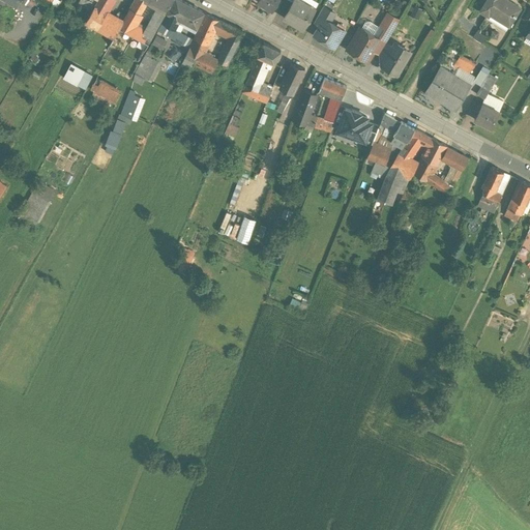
[(87,0),(80,0),(78,5),(91,11),(95,4),(88,1),(87,0)]
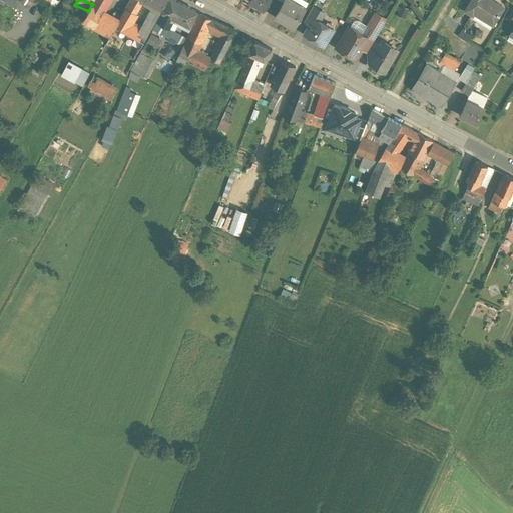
[(94,0),(92,4),(88,11),(83,21),(95,28),(104,12),(102,12),(109,0),(94,0)]
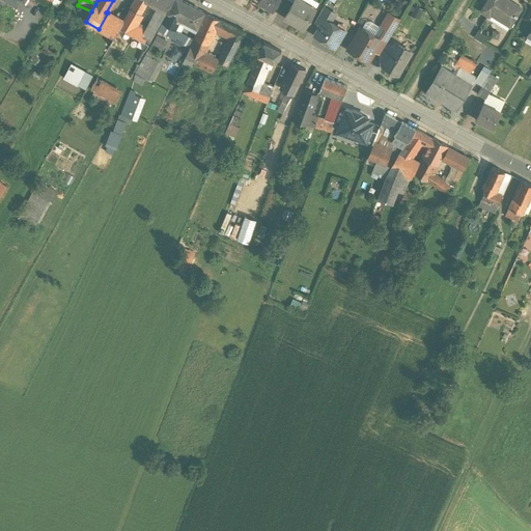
[(149,1),(148,0),(135,0),(131,8),(142,15),(149,1)]
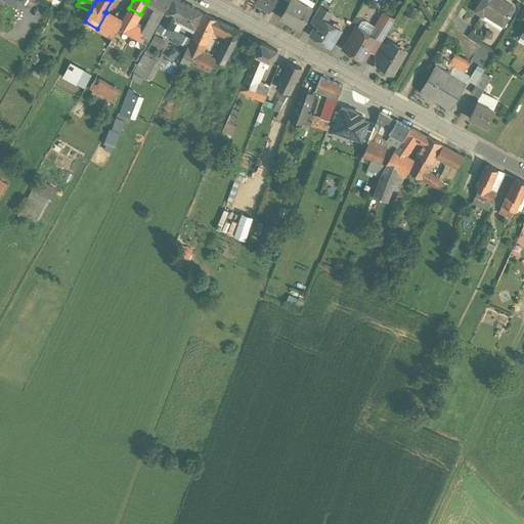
[(154,0),(153,3),(162,8),(165,10),(170,0),(154,0)]
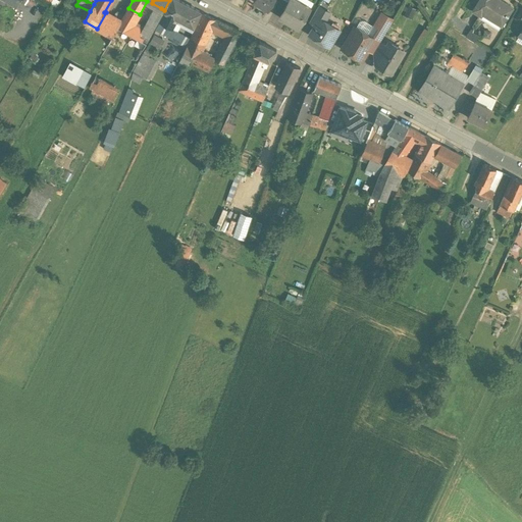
[(186,5),(175,0),(171,0),(160,23),(173,30),(180,15),(186,5)]
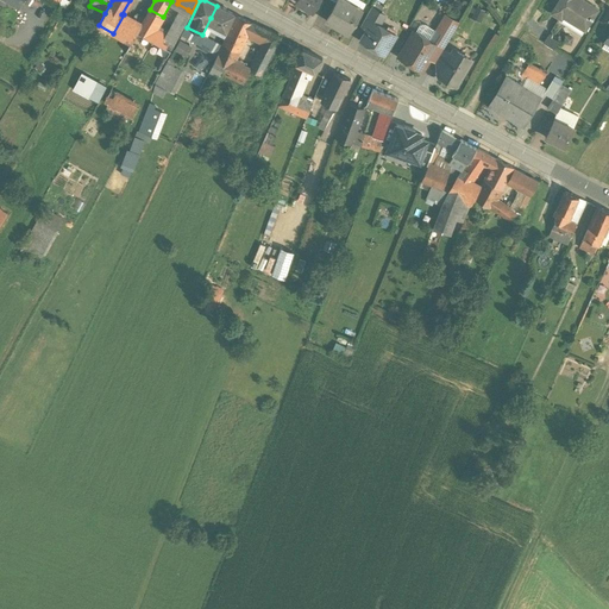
[(296,0),(295,2),(313,12),(320,0),(296,0)]
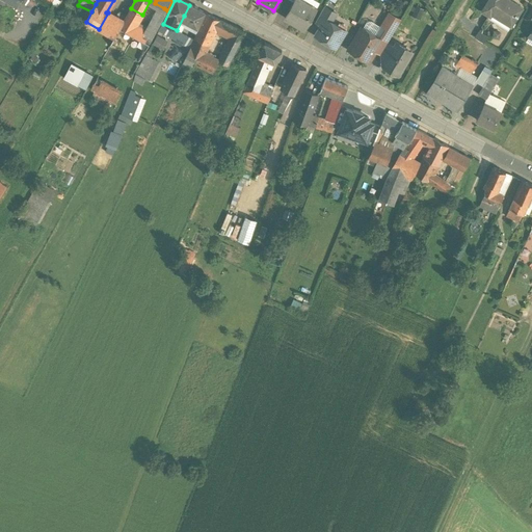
[(301,0),(295,0),(294,2),(286,18),(295,23),(304,28),(312,17),(309,15),(313,8),(306,4),(307,3),(301,0)]
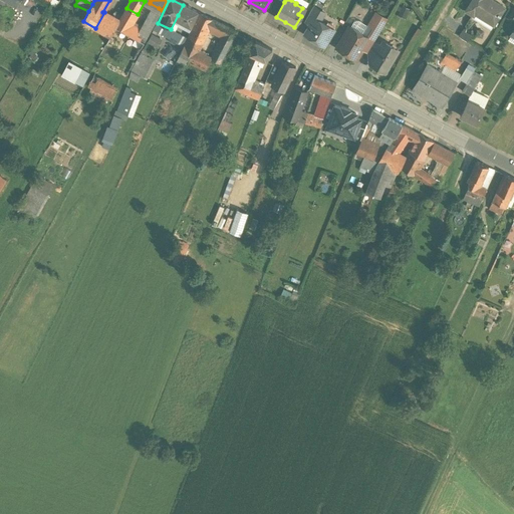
[(504,8),(492,0),(471,0),(465,11),(474,16),(478,9),(484,12),(482,15),(495,24),(499,16),(500,17),(501,15),(500,15),(504,8)]
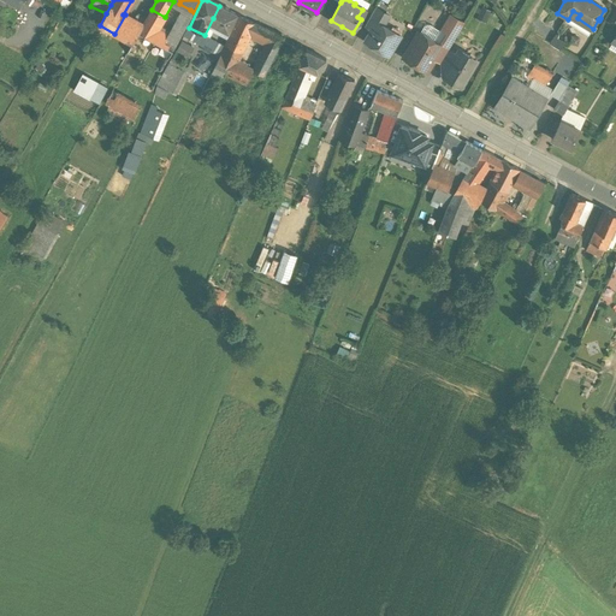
[(237,16),(219,6),(213,18),(224,23),(232,28),(237,16)]
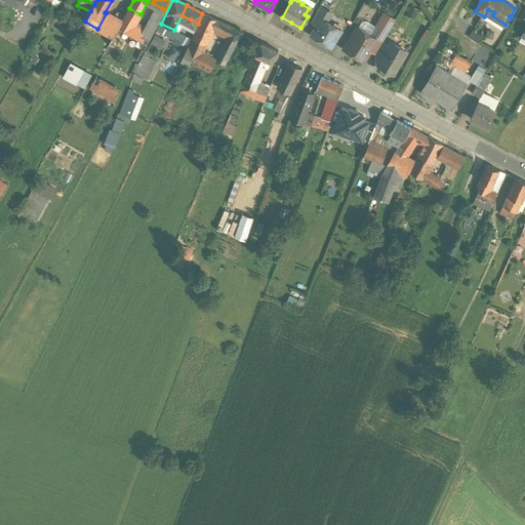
[(332,14),(320,7),(311,23),(317,27),(321,19),(327,23),(332,14)]
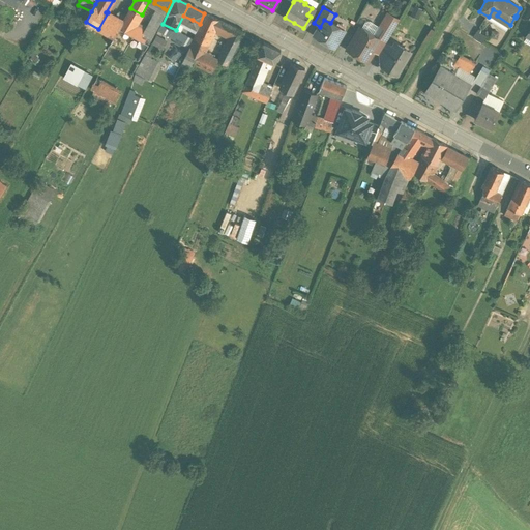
[(142,15),(130,8),(123,22),(120,28),(130,33),(142,15)]
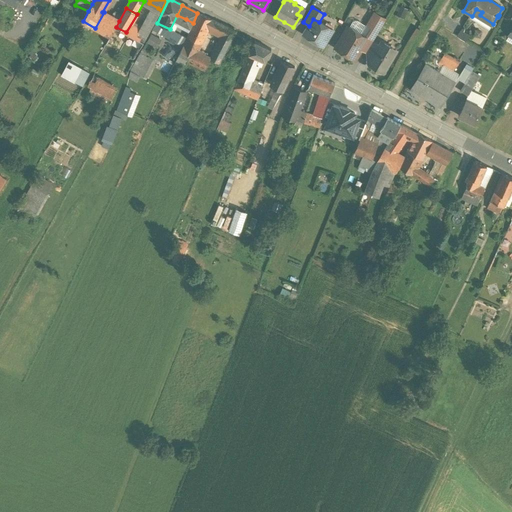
[(158,8),(145,31),(145,34),(147,36),(161,10),(158,8)]
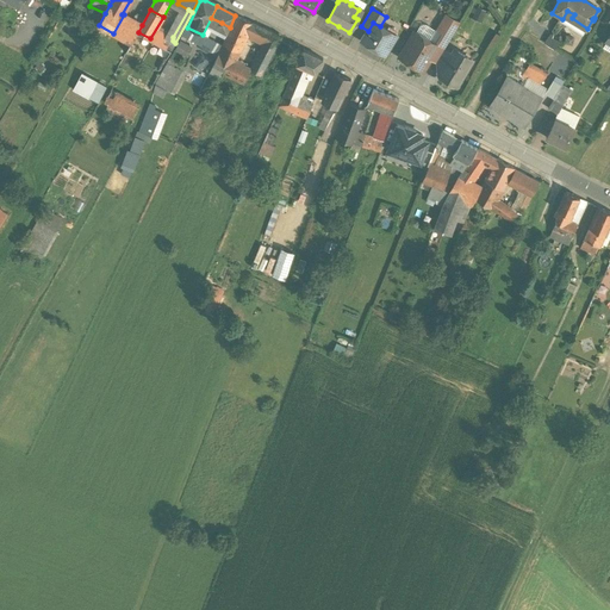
[(142,25),(124,14),(113,33),(131,43),(138,32),(142,25)]
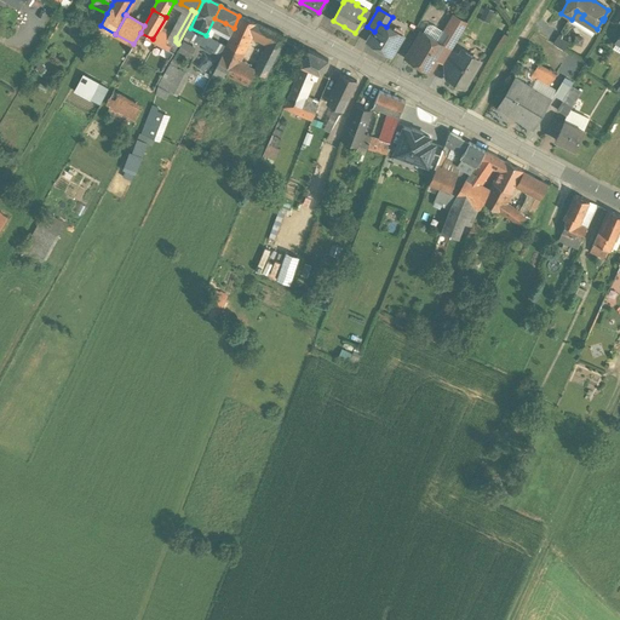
[(452,15),(437,41),(436,44),(442,47),(445,45),(452,49),(452,50),(468,23),(466,24),(452,15)]
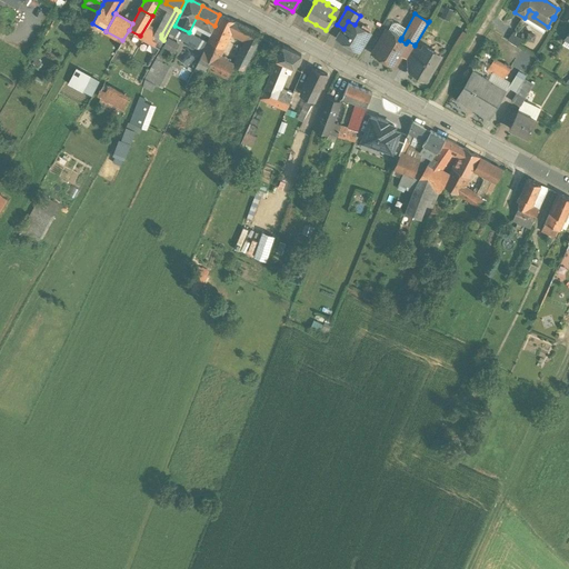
[(220,15),(208,42),(222,49),(229,33),(235,21),(220,15)]
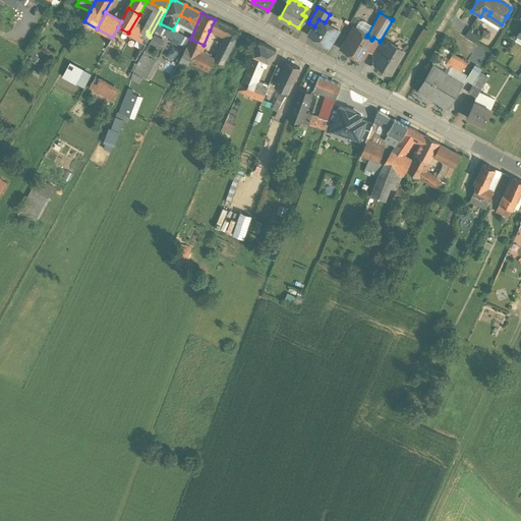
[(232,27),(215,19),(210,31),(226,38),(234,42),(239,32),(231,27),(232,27)]
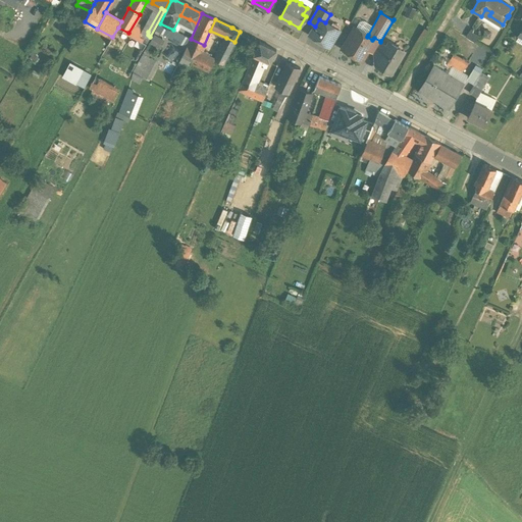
[(325,22),(319,19),(315,27),(309,36),(328,48),(333,39),(335,38),(338,35),(337,32),(338,31),(325,22)]
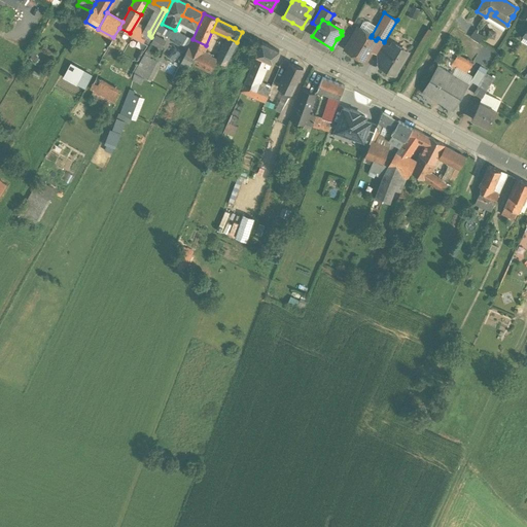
[(175,30),(162,24),(157,31),(170,38),(175,30)]
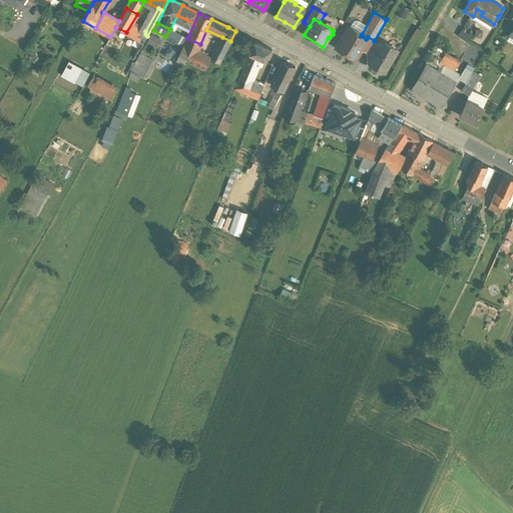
[(126,32),(116,27),(110,36),(106,44),(134,60),(144,42),(126,32)]
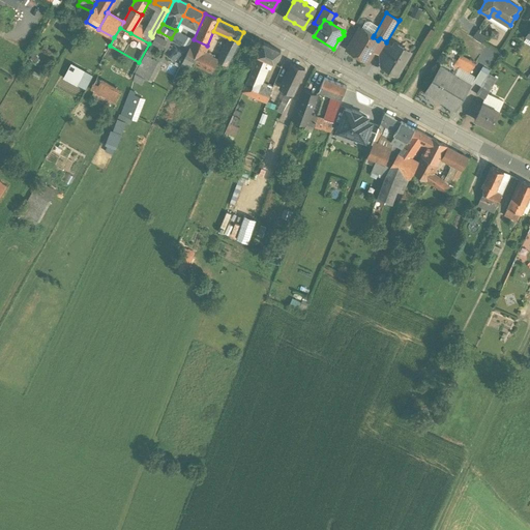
[(364,33),(360,30),(357,31),(353,37),(354,39),(350,46),(349,46),(347,49),(347,50),(351,53),(353,52),(357,55),(358,53),(362,55),(361,56),(361,57),(365,60),(367,60),(370,57),(370,55),(371,54),(374,51),(379,41),(378,40),(373,37),(374,35),(365,30),(364,33)]
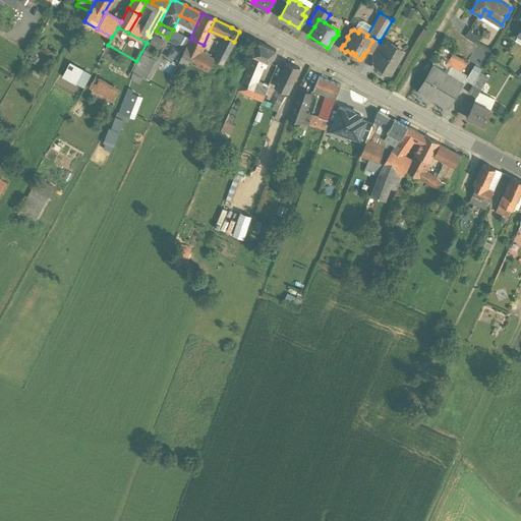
[(168,38),(156,31),(147,49),(155,53),(156,51),(162,54),(162,56),(177,64),(180,57),(185,47),(168,38)]
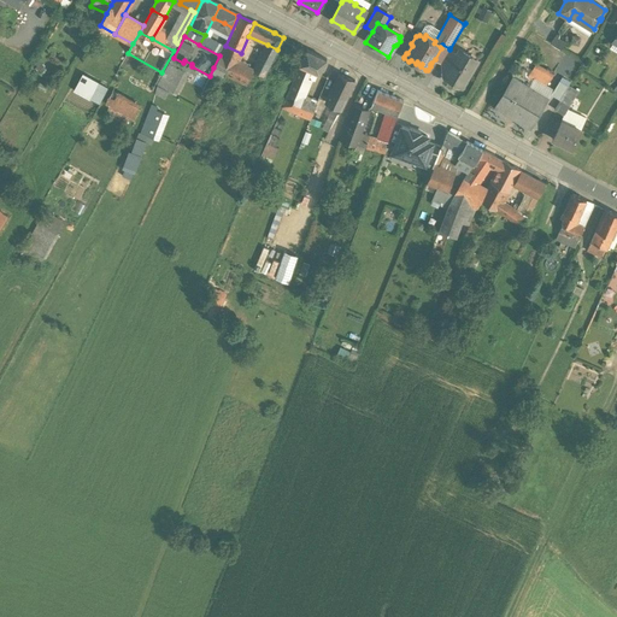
[(565,42),(554,36),(550,43),(560,51),(565,42)]
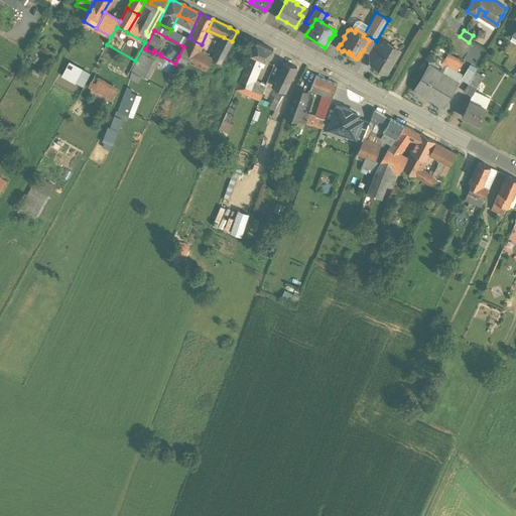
[(224,37),(213,58),(213,59),(213,60),(221,63),(232,41),(224,37)]
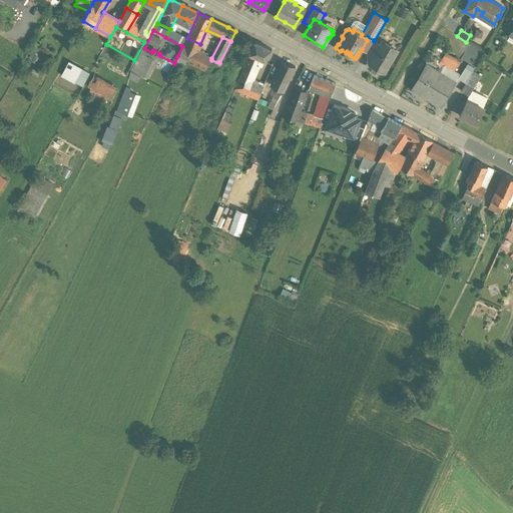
[(374,40),(368,37),(366,39),(367,40),(362,49),(367,52),(374,41),(374,40)]
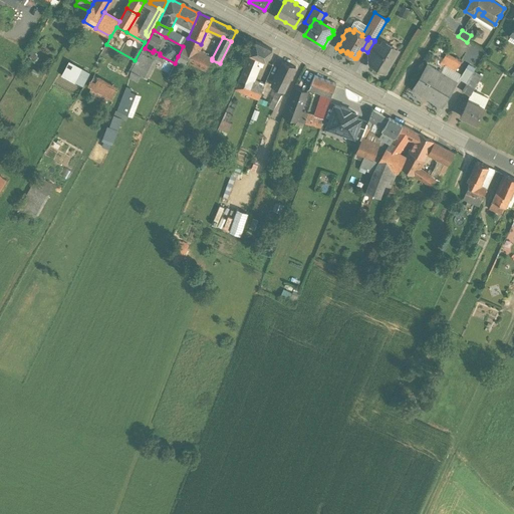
[(201,44),(188,38),(185,46),(198,52),(201,44)]
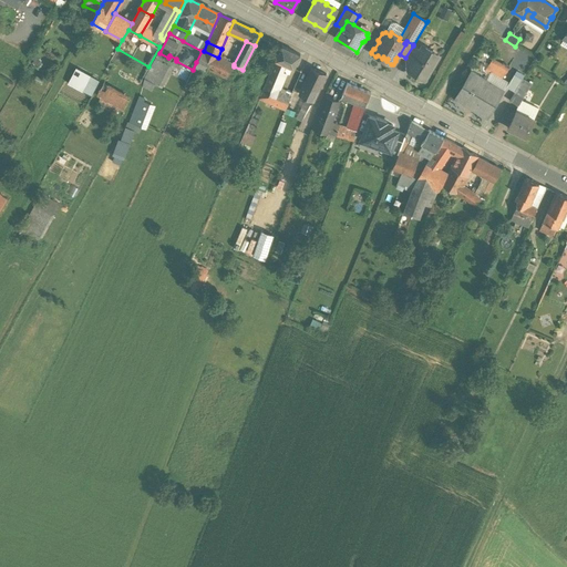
[(405,58),(405,59),(412,63),(421,50),(420,50),(413,45),(405,58)]
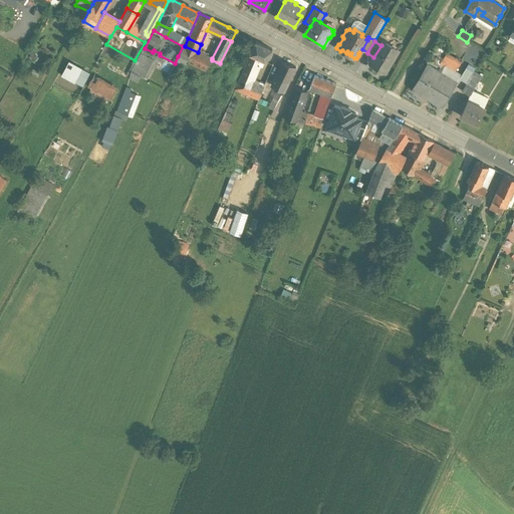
[(279,53),(255,42),(250,55),(257,58),(273,66),(279,53)]
